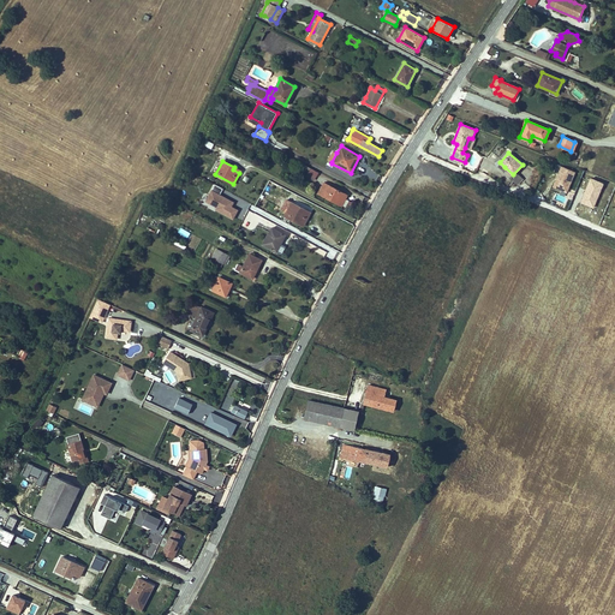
[(567,193),(575,172),(556,165),(554,173),(557,174),(551,189),(567,193)]
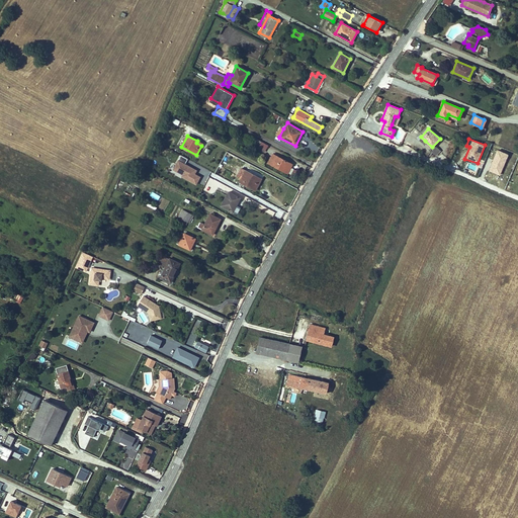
[(268,145),(257,140),(255,142),(259,145),(266,149),(268,145)]
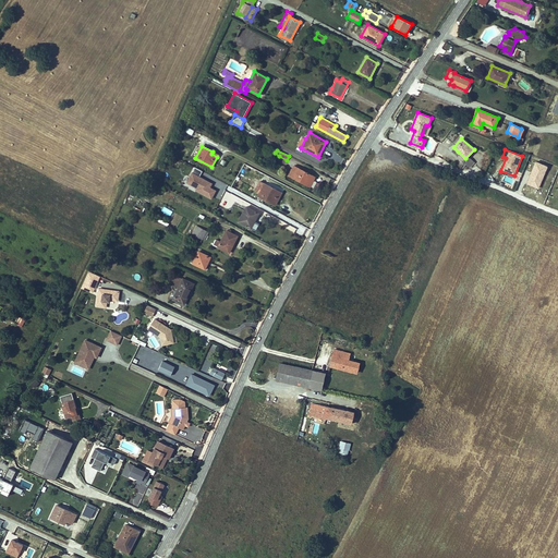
[(315,177),(294,166),(289,176),(310,186),(315,177)]
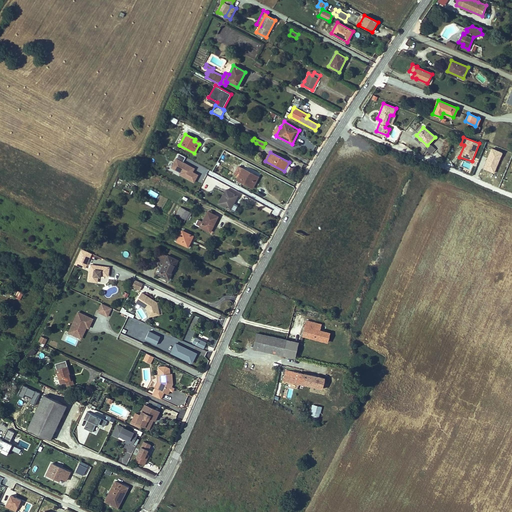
[(186,157),(180,154),(172,168),(182,173),(181,174),(194,181),(198,174),(193,172),(195,168),(183,162),(186,157)]
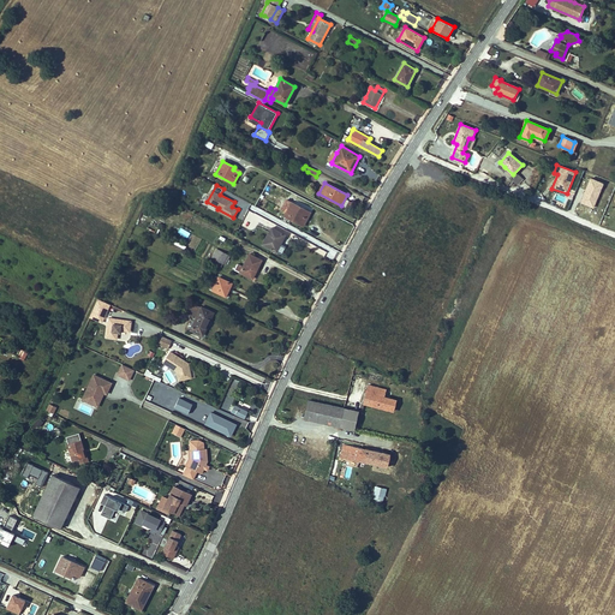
[(292,203),(287,199),(281,209),(287,213),(292,203)]
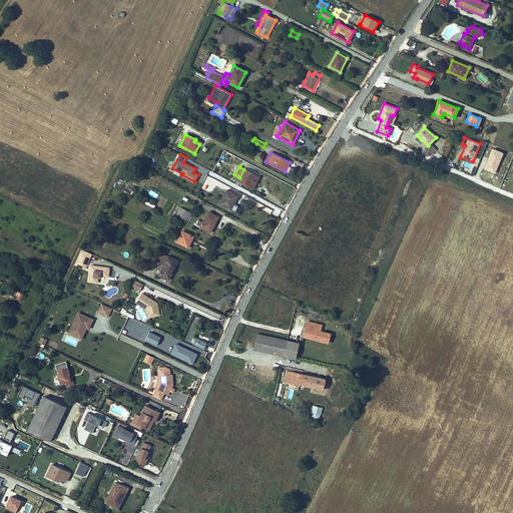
[(239,177),(237,180),(252,188),(258,179),(252,176),(253,174),(243,169),(239,177)]
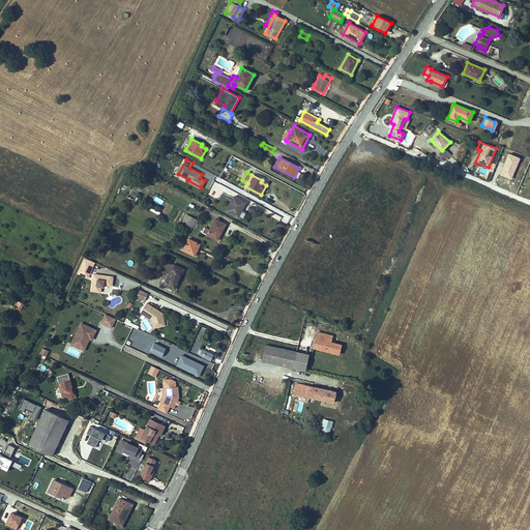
[(218,199),(225,186),(213,181),(207,194),(218,199)]
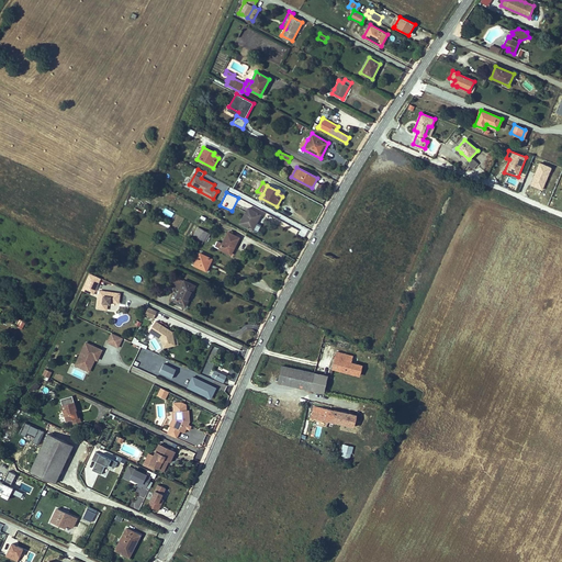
[(163,213),(171,217),(173,213),(165,208),(163,213)]
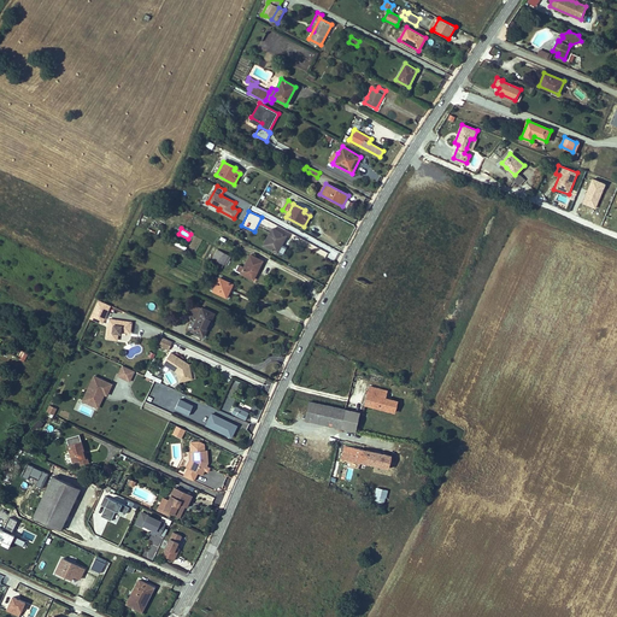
[(272,228),(264,246),(277,252),(286,236),(272,228)]
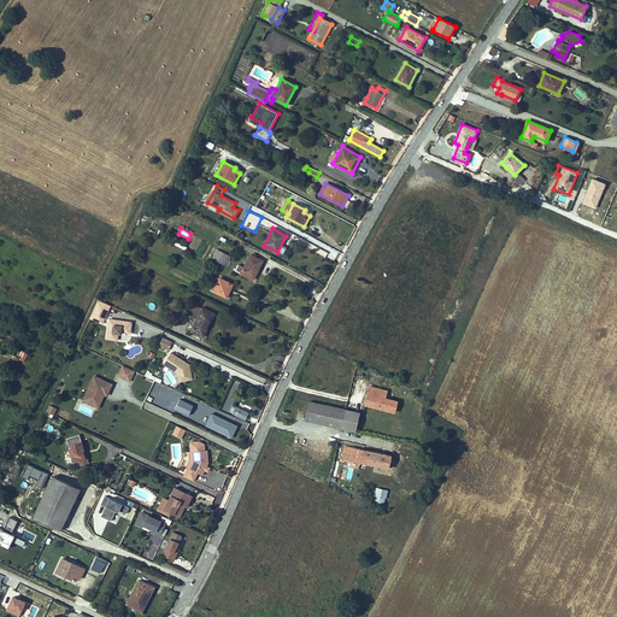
[(240,240),(231,235),(229,241),(238,245),(240,240)]
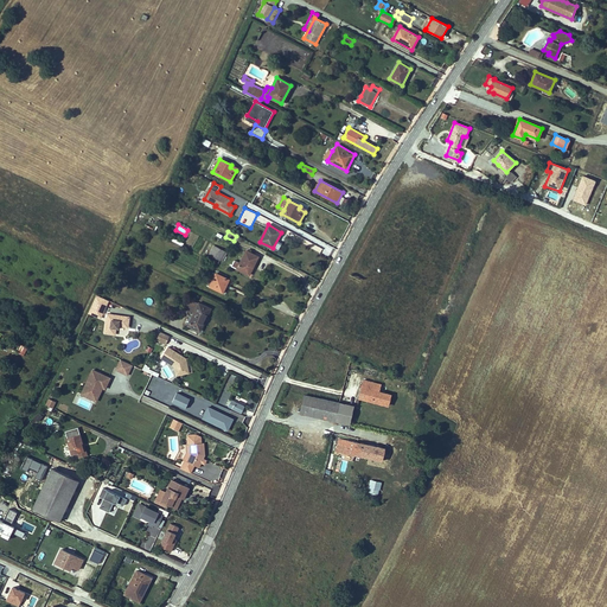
[(213,257),(212,260),(218,263),(221,260),(223,261),(228,253),(213,246),(209,255),(213,257)]
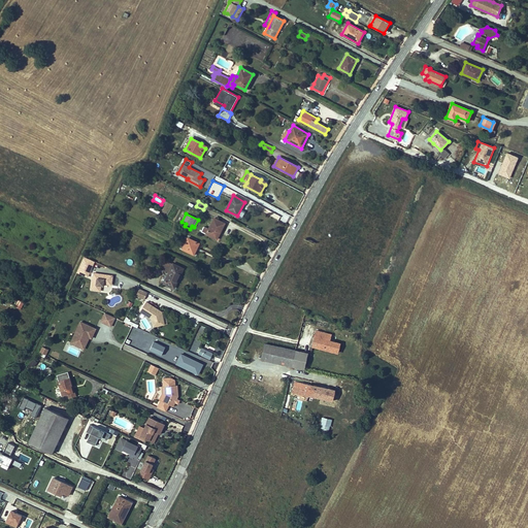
[(217,239),(225,224),(215,219),(208,229),(204,227),(201,231),(217,239)]
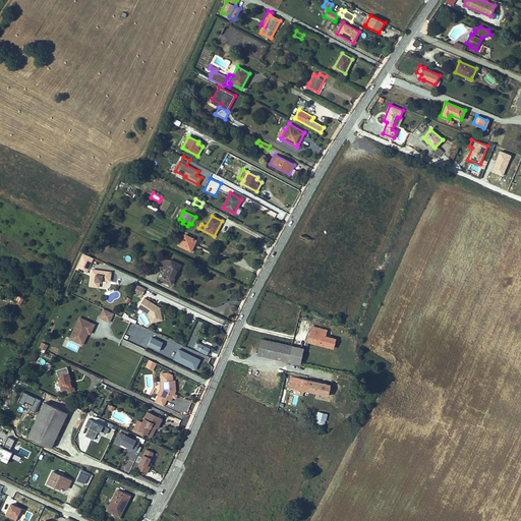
[(180,245),(185,235),(182,233),(177,244),(180,245)]
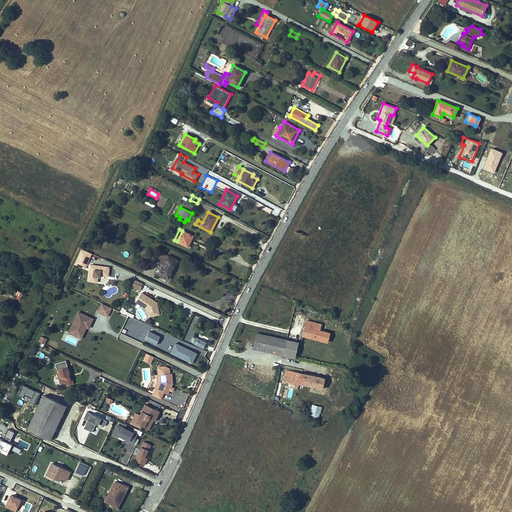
[(182,231),(177,241),(188,247),(193,236),(192,236),(182,231)]
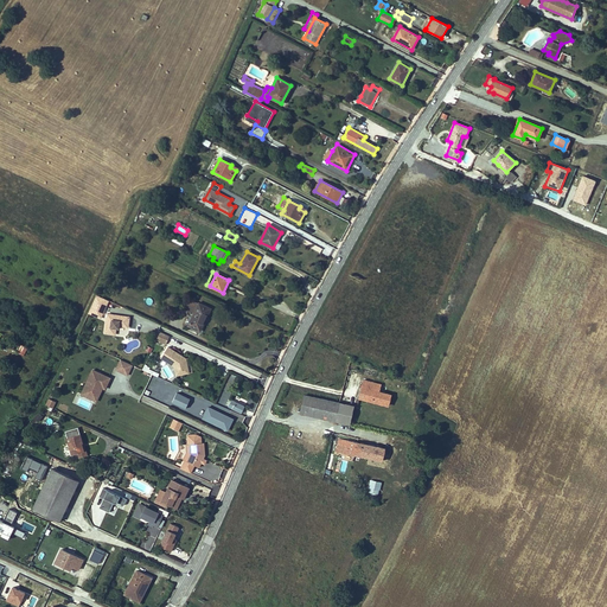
[(96,295),(90,310),(102,315),(108,300),(96,295)]
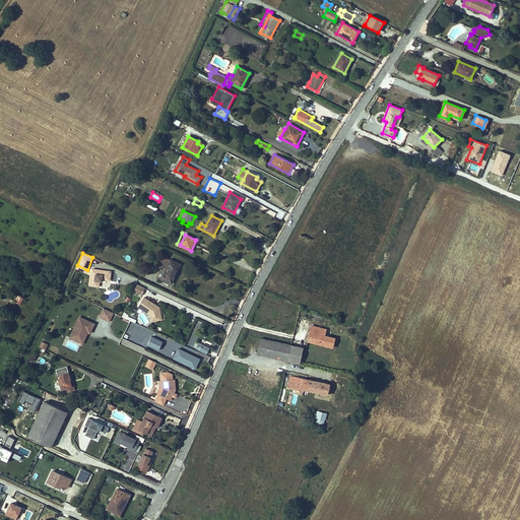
[(171,260),(161,256),(157,265),(166,269),(171,260)]
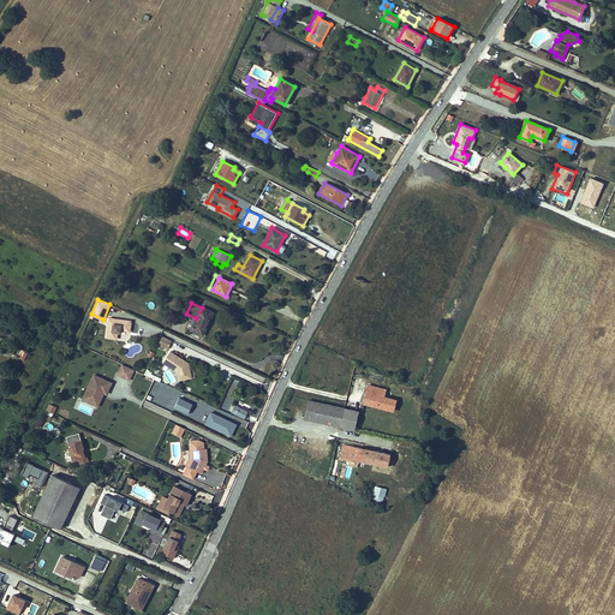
[(203,335),(213,312),(202,308),(196,318),(191,329),(203,335)]
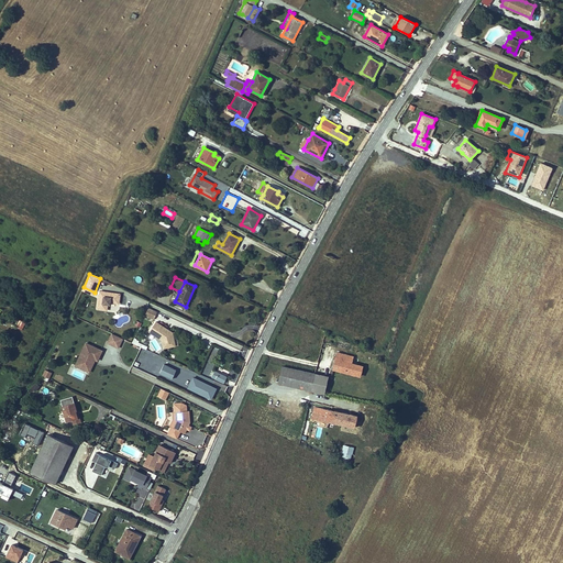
[(120,294),(100,291),(97,309),(107,310),(108,302),(119,304),(120,294)]
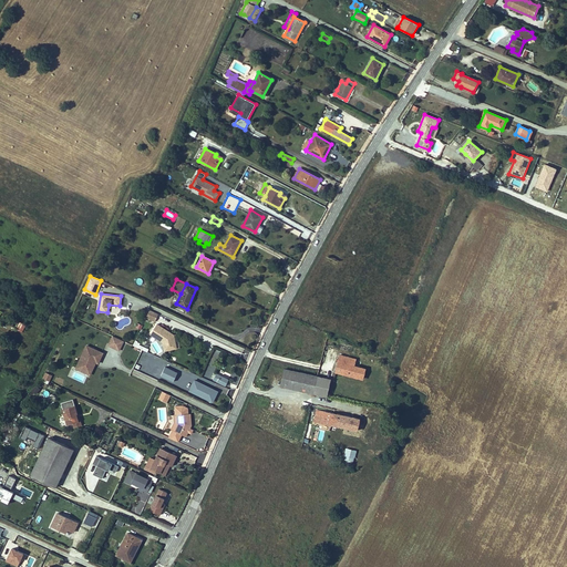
[(154,322),(158,313),(150,310),(145,319),(154,322)]
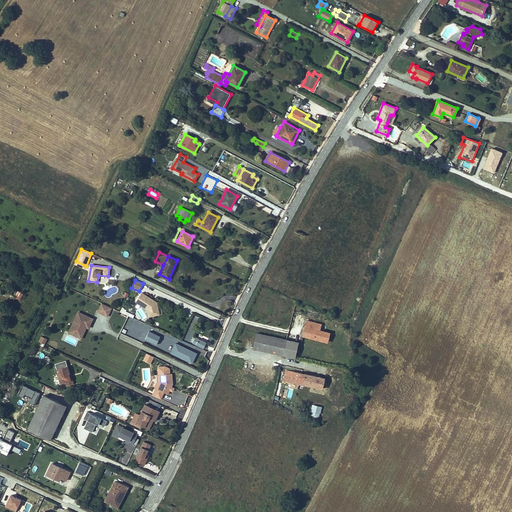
[(17,290),(14,297),(20,300),(23,293),(17,290)]
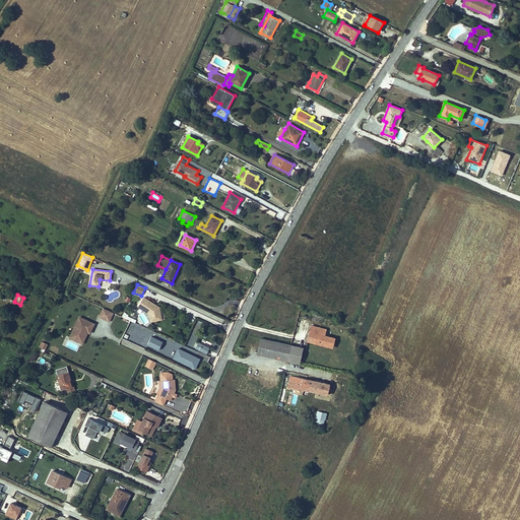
[(137,307),(149,315),(150,322),(163,320),(159,307),(144,297),(137,307)]
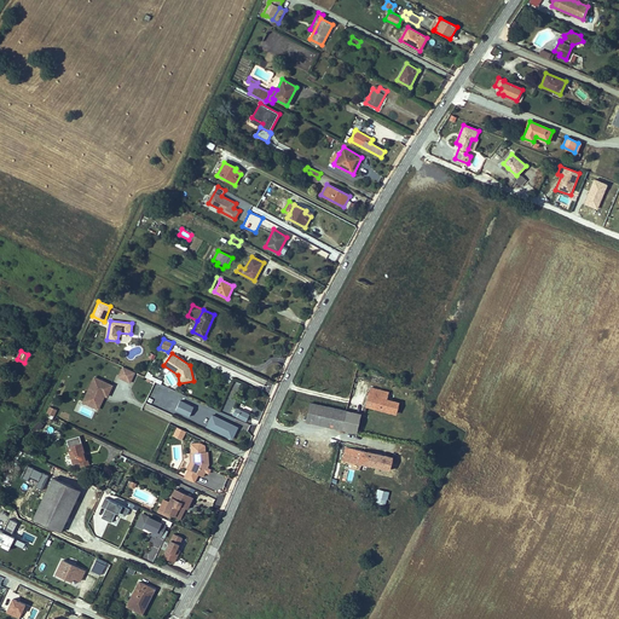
[(117,379),(132,383),(136,372),(121,368),(117,379)]
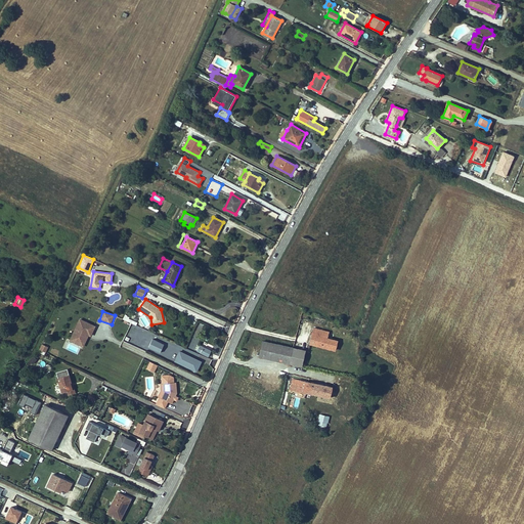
[(91,336),(95,326),(80,319),(71,341),(80,345),(85,333),(89,335),(91,336)]
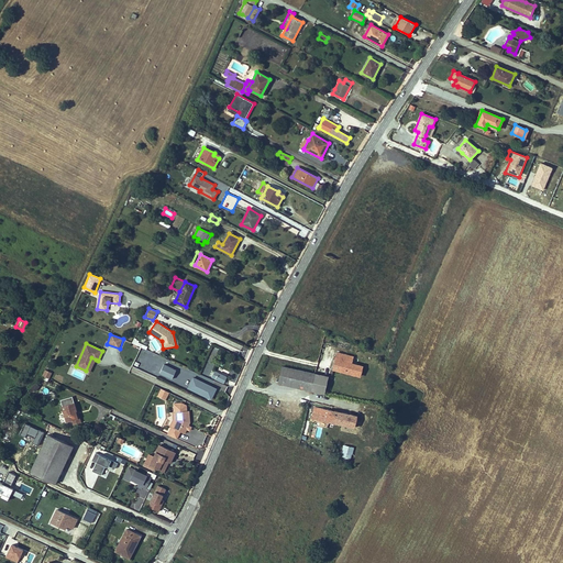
[(212,344),(203,366),(211,370),(221,348),(212,344)]
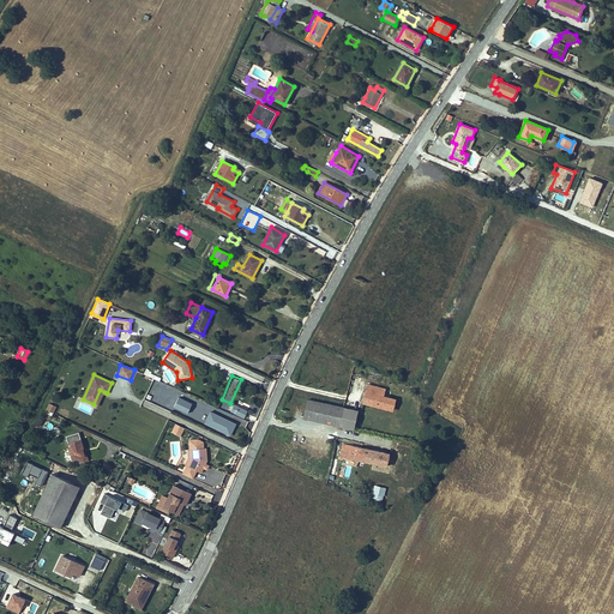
[(363,383),(365,383),(375,385),(383,386),(383,380),(365,377),(363,383)]
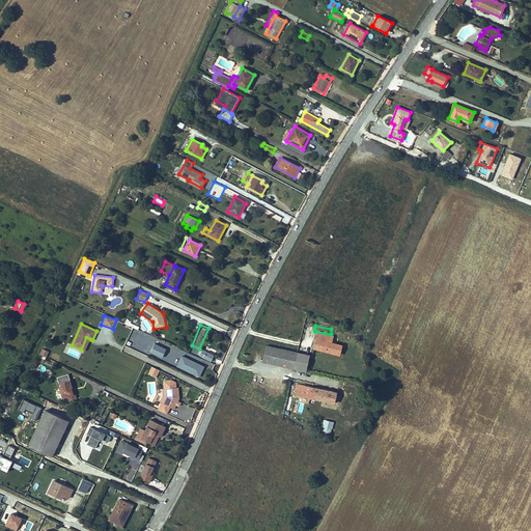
[(314,331),(311,346),(327,350),(329,339),(331,334),(325,333),(315,331),(314,331)]
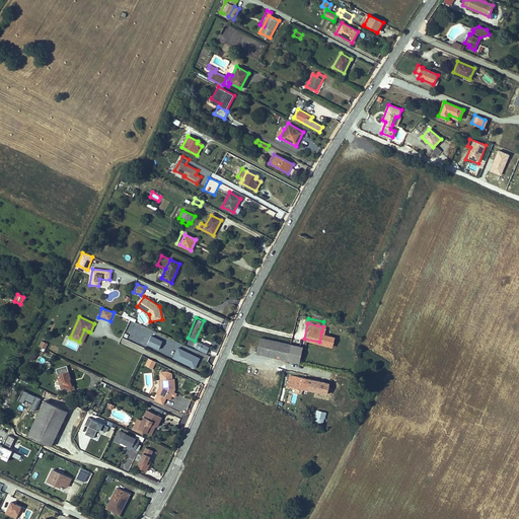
[(84,329),(79,342),(83,344),(88,331),(84,329)]
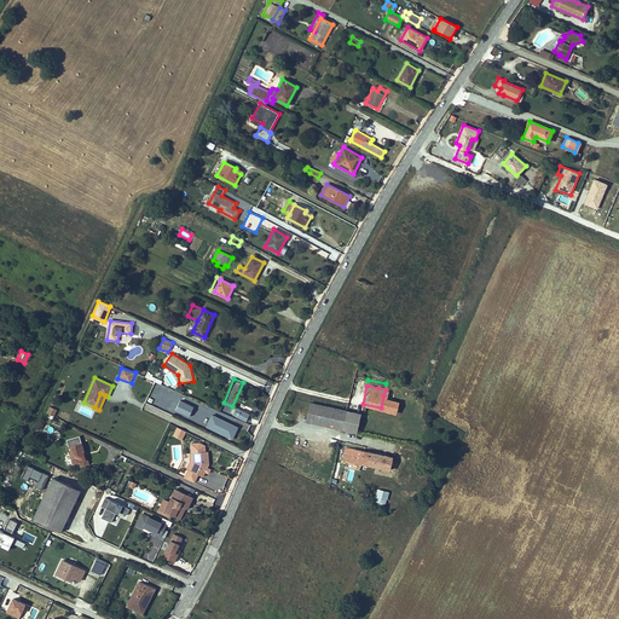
[(383,395),(381,408),(393,411),(395,399),(383,395)]
